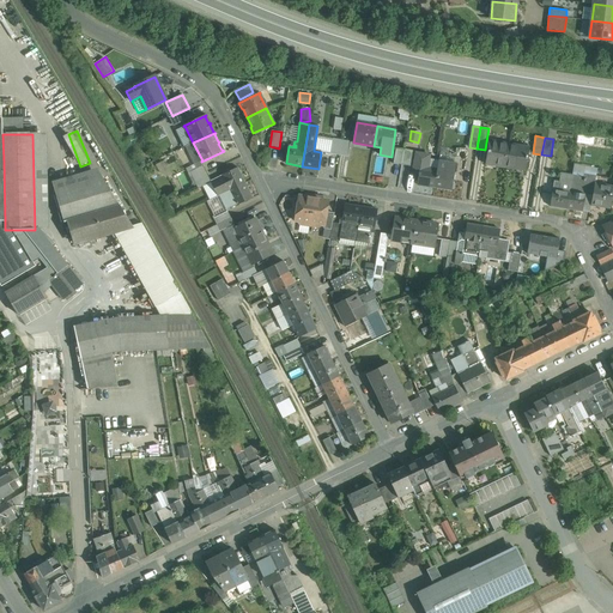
[(343,140),(333,139),(331,155),(340,156),(343,140)]
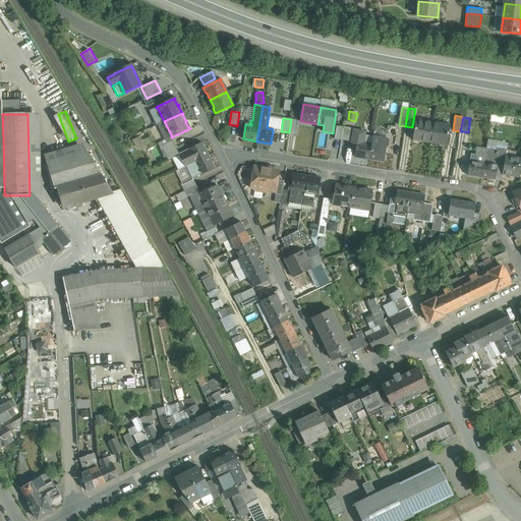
[(298,120),(291,119),(289,132),(296,133),(298,120)]
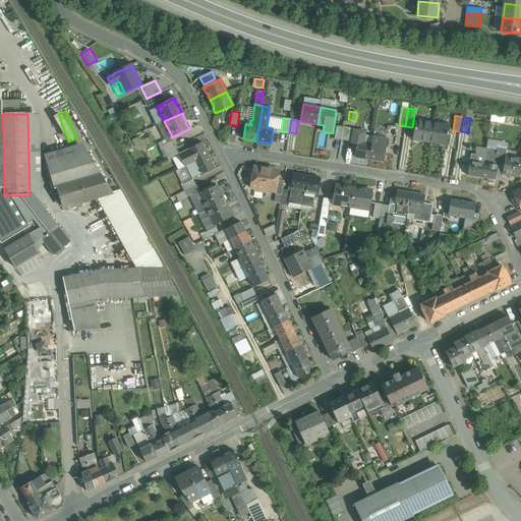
[(432,123),(416,120),(413,139),(421,140),(421,139),(429,141),(432,123)]
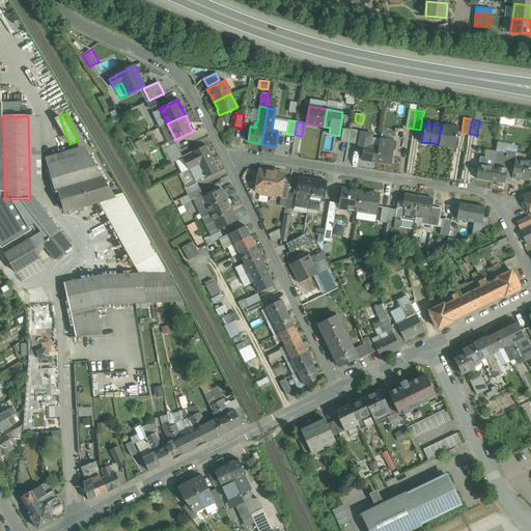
[(449,127),(441,126),(438,144),(446,145),(446,146),(447,146),(454,147),(455,148),(458,128),(450,126),(449,127)]
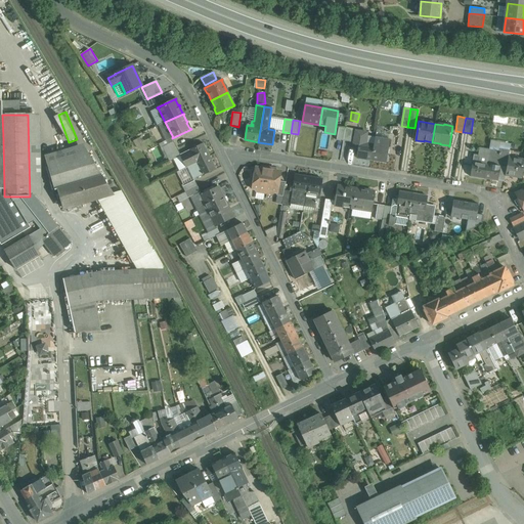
[(346,129),(339,127),(336,139),(343,141),(346,129)]
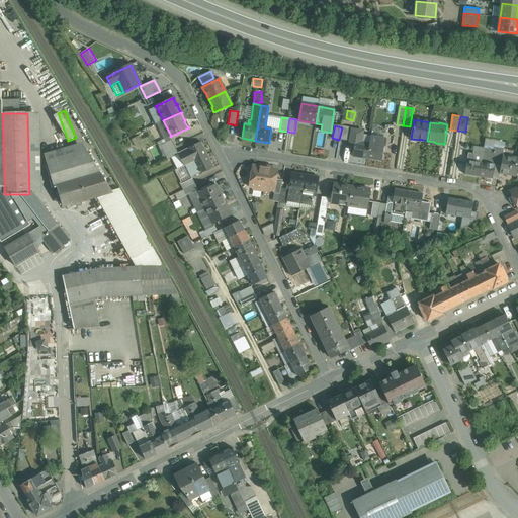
[(349,127),(342,125),(342,127),(339,140),(347,141),(349,127)]
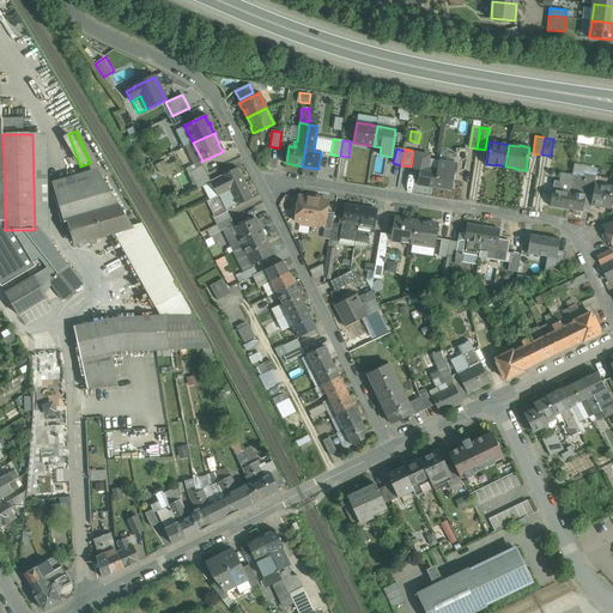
[(437,170),(428,169),(430,156),(417,153),(412,175),(419,176),(418,186),(435,188),(437,170)]
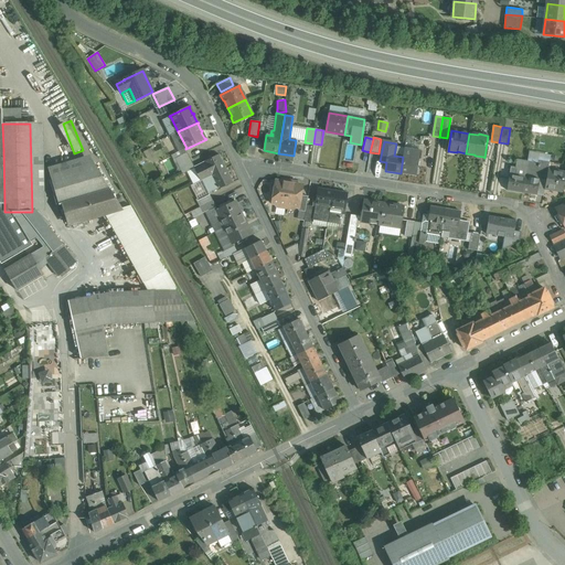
[(419,151),(404,149),(403,157),(401,173),(416,176),(419,151)]
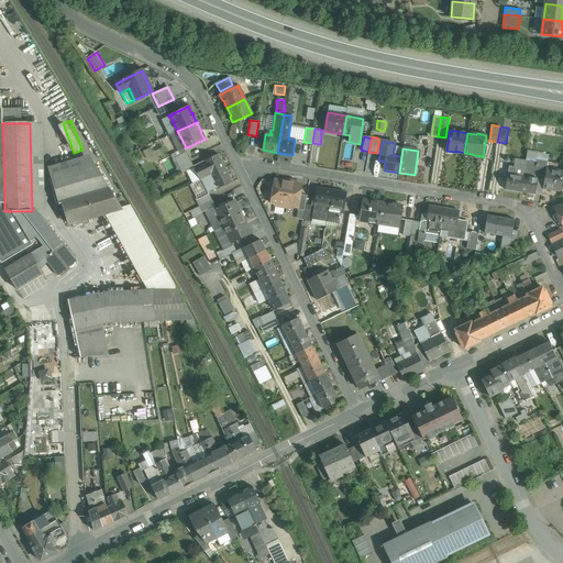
[(187,153),(175,158),(178,165),(190,159),(187,153)]
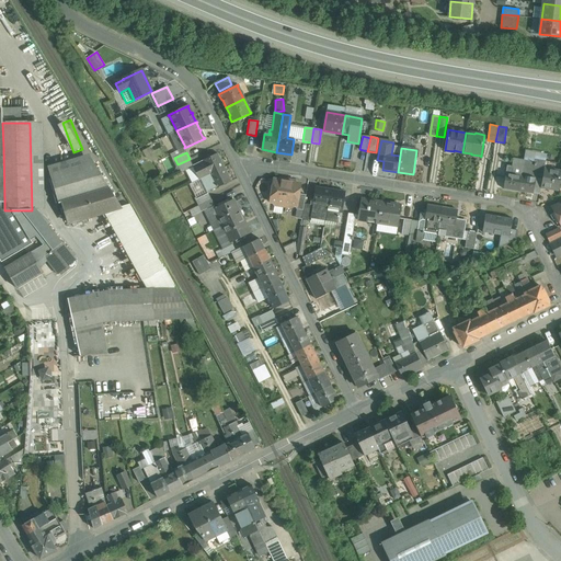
[(218,153),(203,161),(204,161),(196,165),(202,178),(225,167),(218,153)]
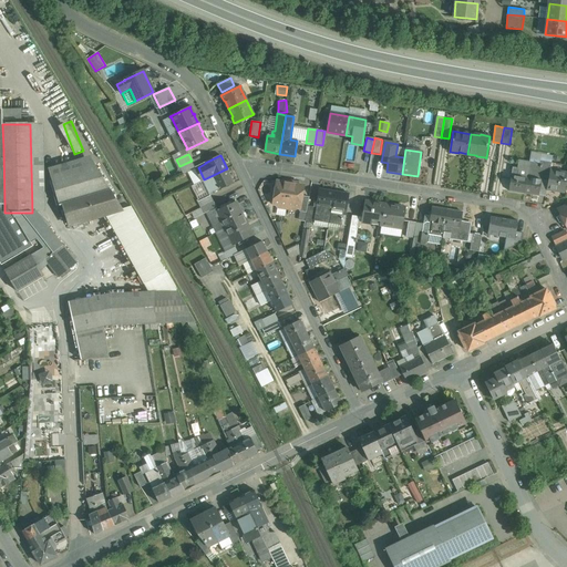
[(192,161),(179,166),(184,174),(196,168),(192,161)]
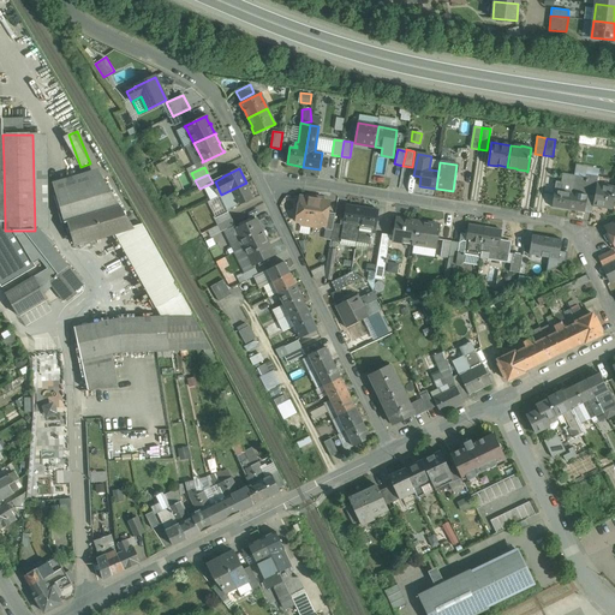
[(586,178),(574,175),(573,184),(568,209),(585,212),(587,195),(595,196),(598,177),(586,174),(586,178)]
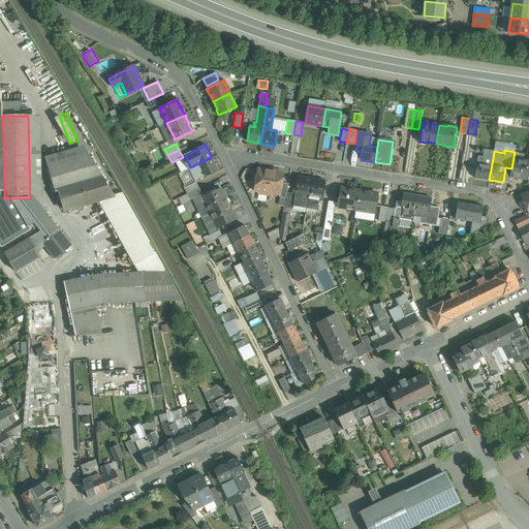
[(89,154),(48,166),(55,191),(103,177),(89,154)]
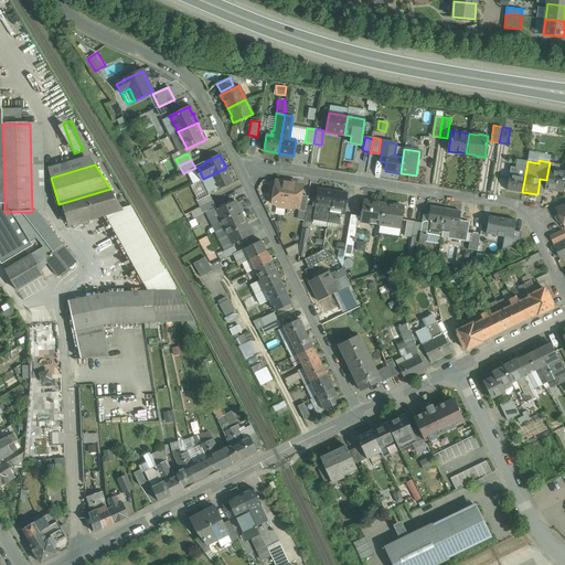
[(203,179),(202,180),(209,193),(217,189),(219,190),(233,182),(226,168),(203,179)]
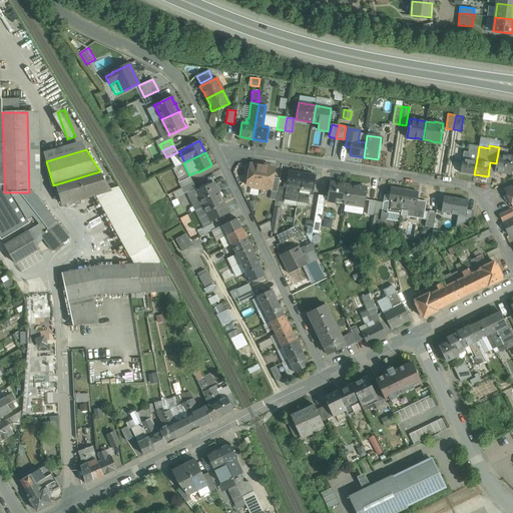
[(469,152),(464,152),(461,172),(474,174),(478,153),(469,152)]
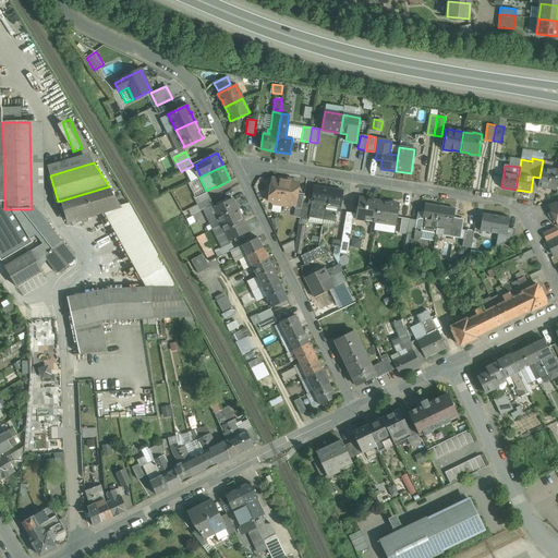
[(557,171),(542,169),(538,185),(556,189),(557,182),(557,181),(557,171)]
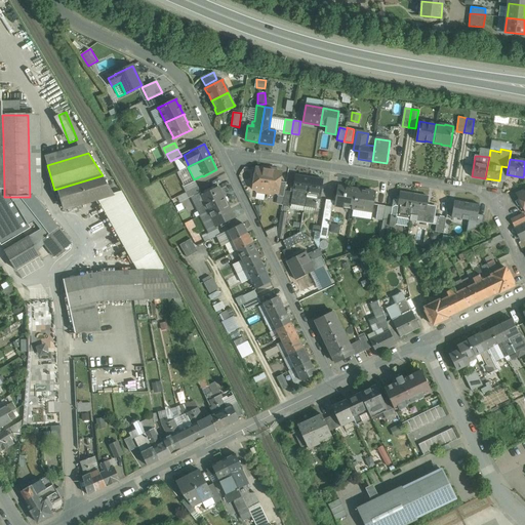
[(269,170),(256,168),(253,189),(255,189),(257,192),(265,194),(269,170)]
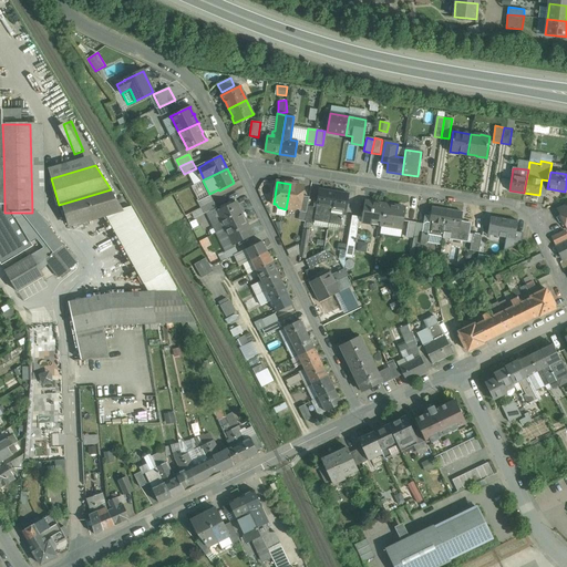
[(303,186),(290,184),(286,209),(295,210),(298,207),(300,208),(302,196),(303,186)]
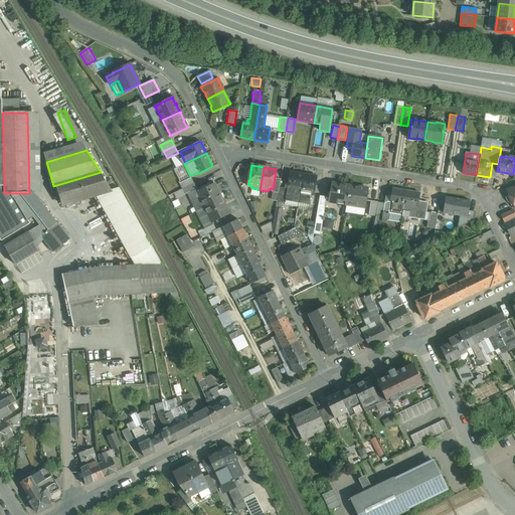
[(304,174),(290,171),(288,186),(291,186),(291,189),(288,188),(285,202),(286,202),(286,200),(299,202),(301,188),(304,174)]
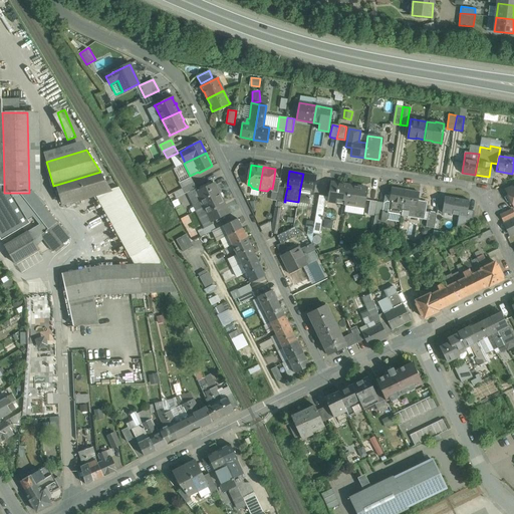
[(100,172),(53,186),(53,187),(56,186),(61,204),(95,194),(110,190),(100,172)]
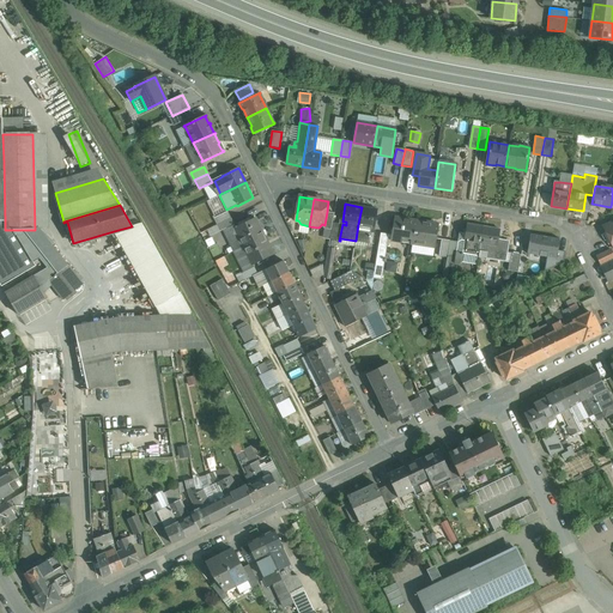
[(377,210),(362,207),(358,224),(356,241),(368,243),(370,232),(374,232),(377,210)]
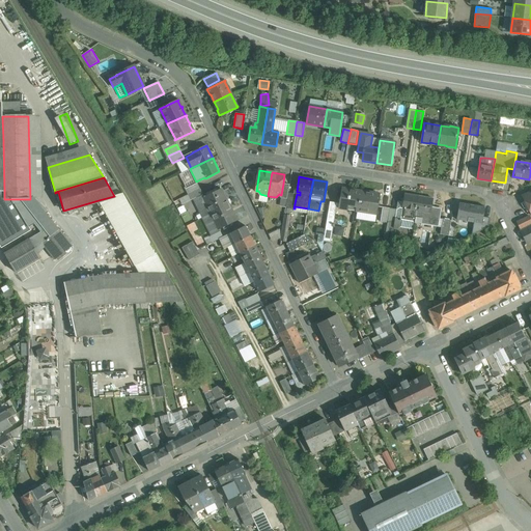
[(197,184),(186,189),(189,195),(200,189),(197,184)]
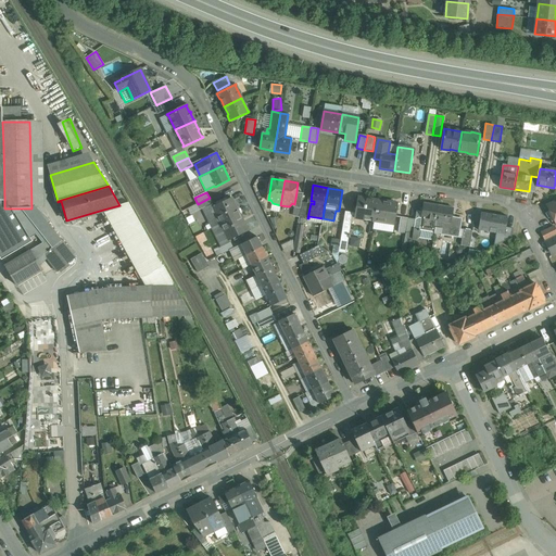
[(303,193),(297,192),(294,204),(293,207),(301,209),(302,202),(303,193)]
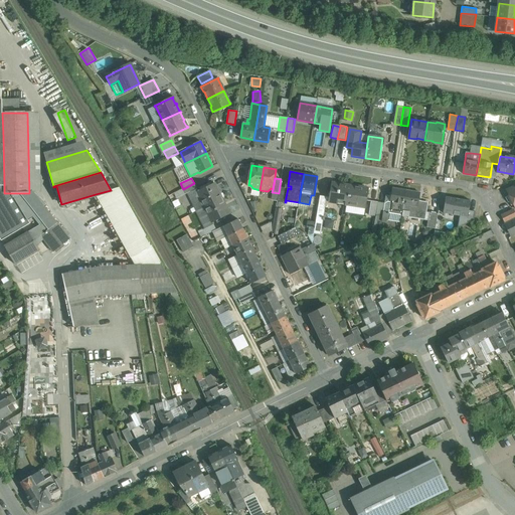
[(194,183),(183,189),(186,194),(196,189),(194,183)]
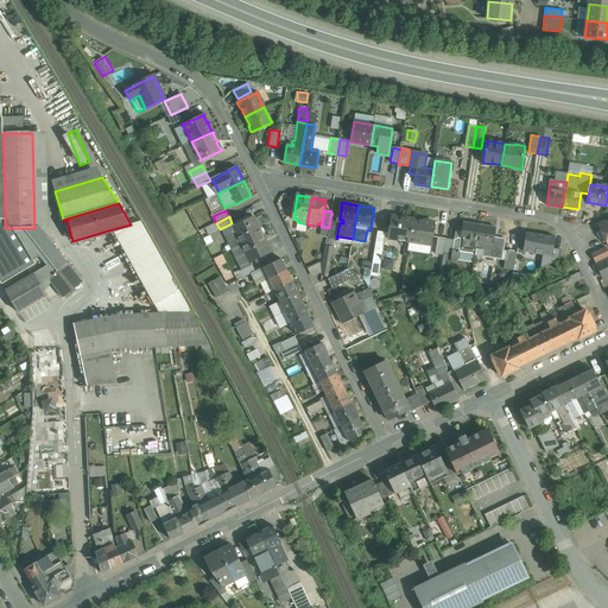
[(253,216),(233,226),(242,245),(263,235),(253,216)]
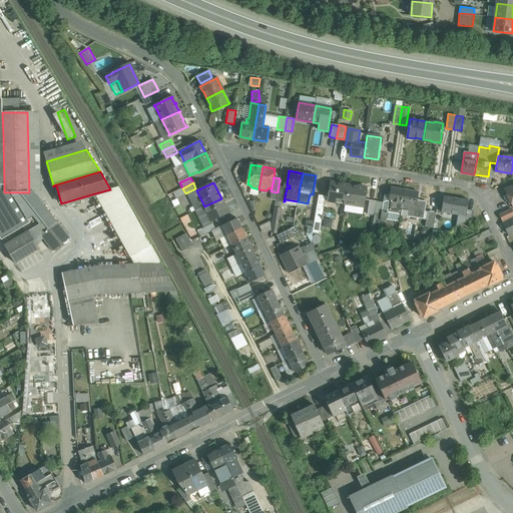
[(349,185),(330,182),(327,201),(346,203),(349,185)]
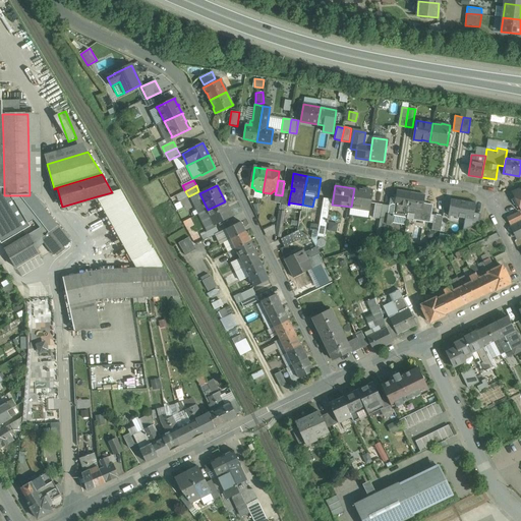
[(30,195),(4,195),(4,188),(0,187),(0,241),(1,243),(2,243),(5,248),(4,249),(15,268),(40,253),(38,250),(46,244),(54,254),(70,241),(58,226),(57,226),(46,212),(45,212),(34,196),(32,198),(30,195)]
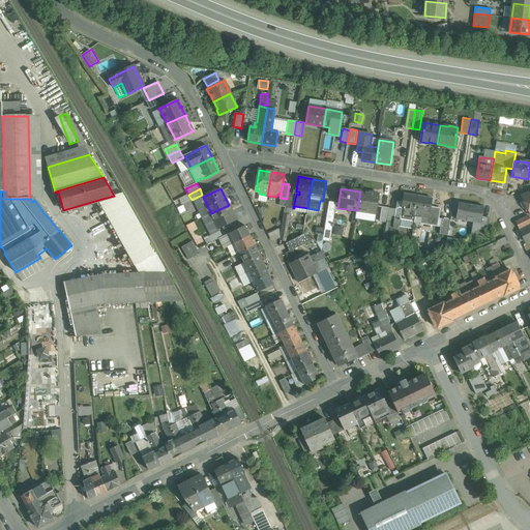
[(379,194),(360,192),(357,210),(376,213),(379,194)]
